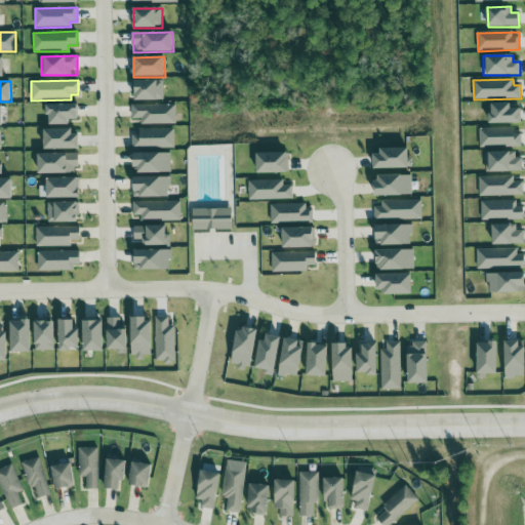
[(163,81),(134,81),(134,102),(164,101),(163,81)]
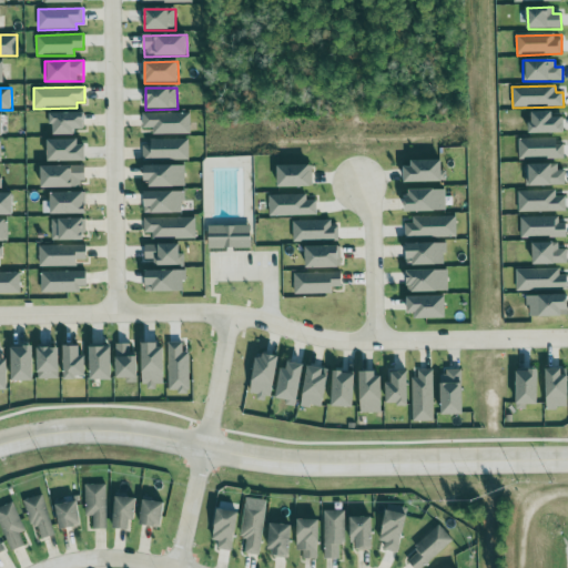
[(554,112),(531,113),(531,134),(565,134),(564,118),(554,118),(554,112)]
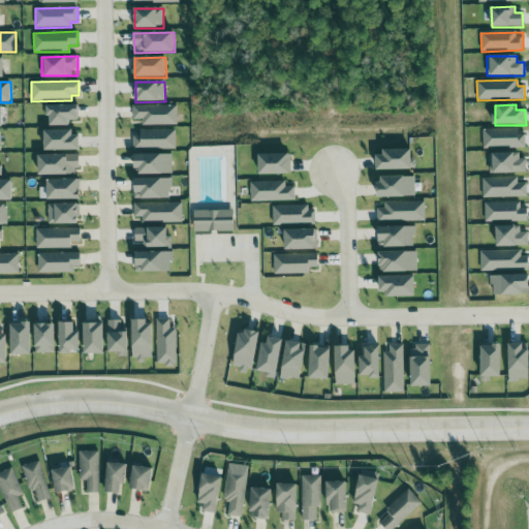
[(49,126),(69,126),(69,122),(79,121),(79,105),(49,106),(49,126)]
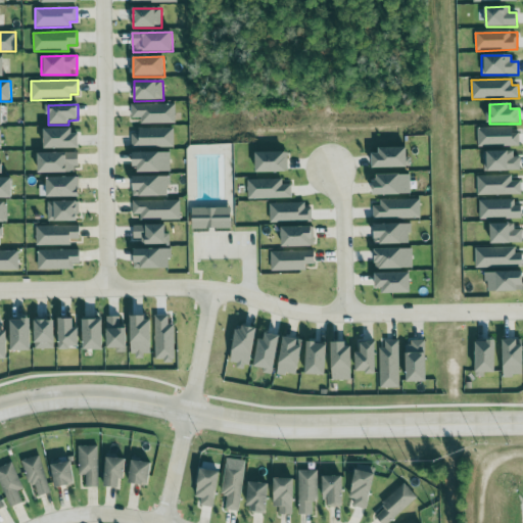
[(131,105),(132,119),(140,119),(141,125),(175,124),(175,104),(131,105)]
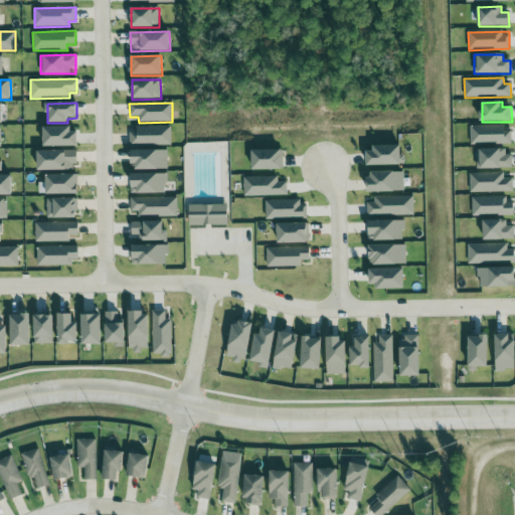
[(171,127),(137,127),(137,133),(130,133),(130,146),(171,145),(171,127)]
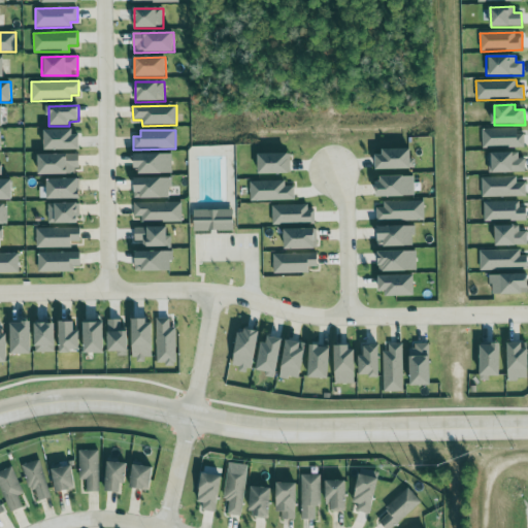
[(482,131),(483,149),(525,147),(524,130),(482,131)]
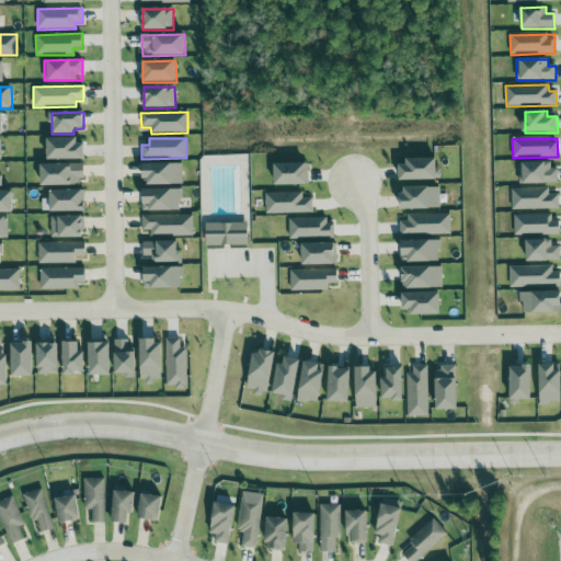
[(84,160),(84,139),(47,140),(47,160),(84,160)]
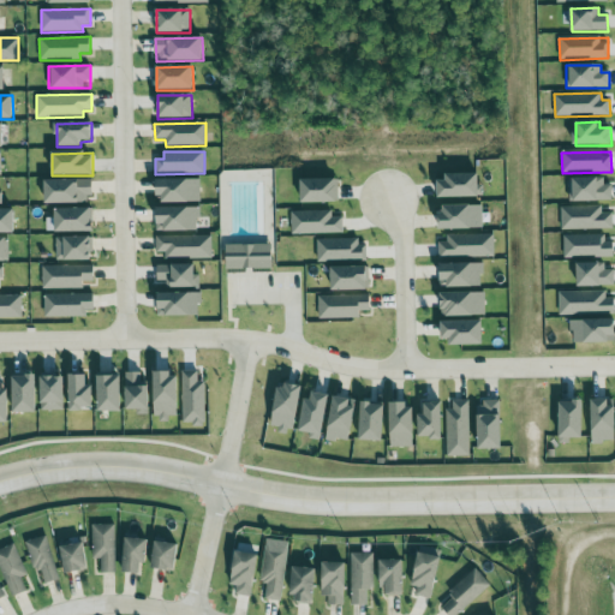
[(439,198),(479,198),(479,175),(439,177),(439,198)]
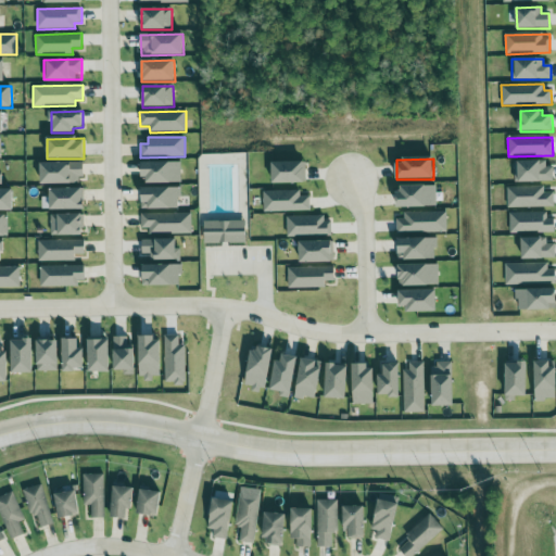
[(551,161),(515,162),(515,184),(551,182),(551,161)]
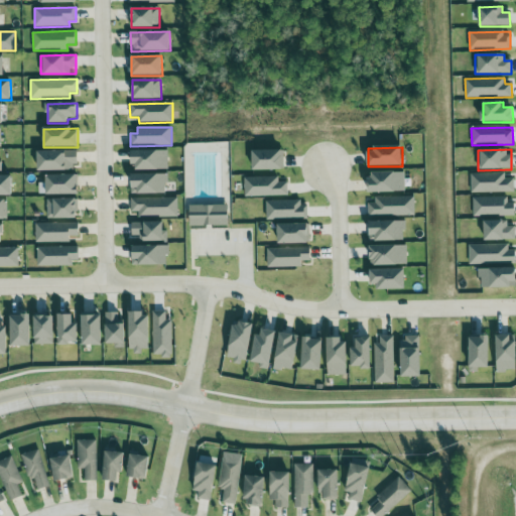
[(133,171),(168,170),(167,150),(133,151),(133,171)]
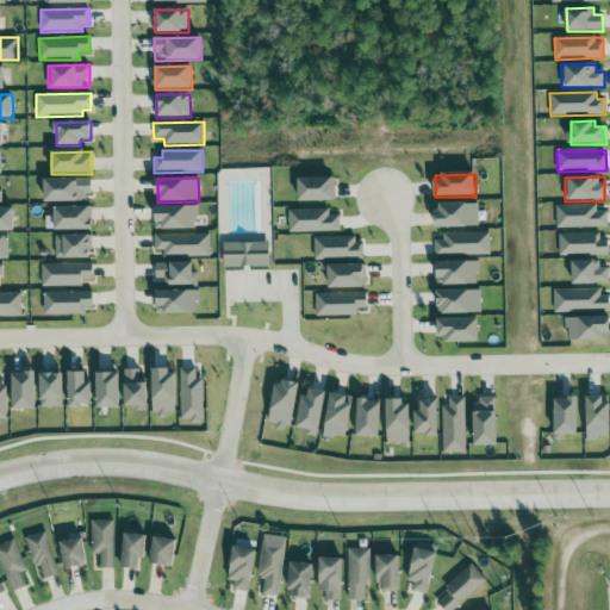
[(298,179),(299,203),(336,201),(336,178),(298,179)]
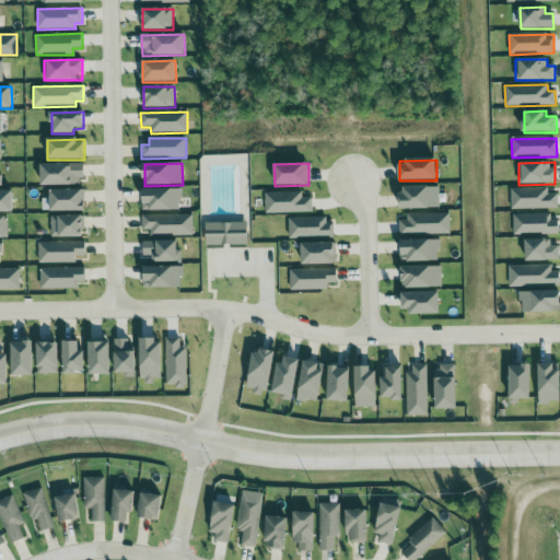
[(41,186),(82,186),(82,164),(41,164),(41,186)]
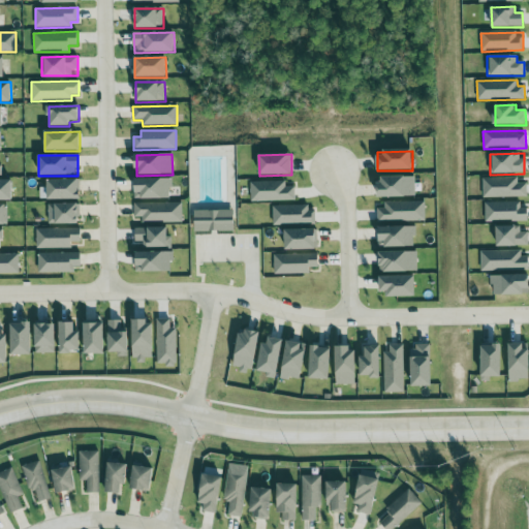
[(414,178),(377,178),(378,198),(415,197),(414,178)]
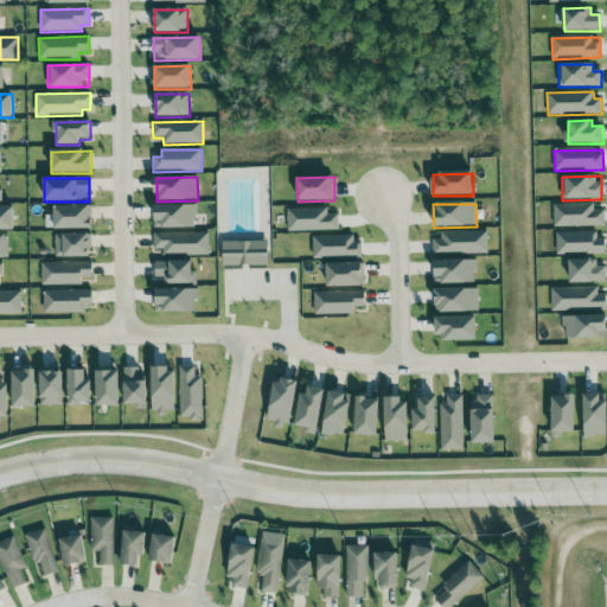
[(594,204),(554,205),(555,228),(605,227),(605,211),(594,211),(594,204)]
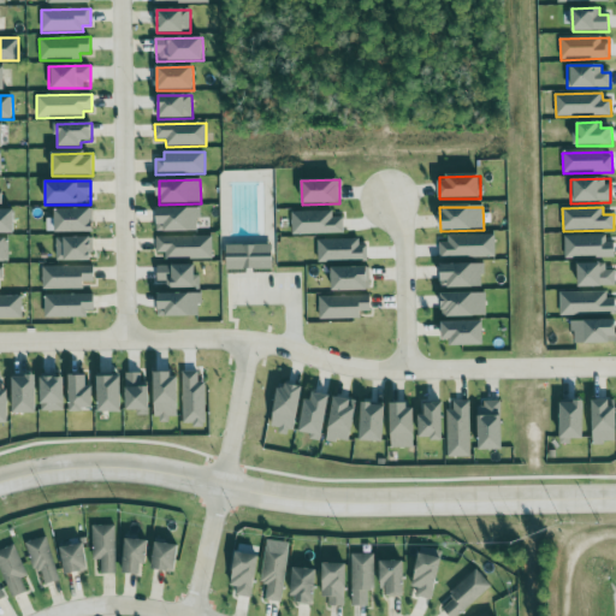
[(158,232),(200,231),(200,208),(157,209),(158,232)]
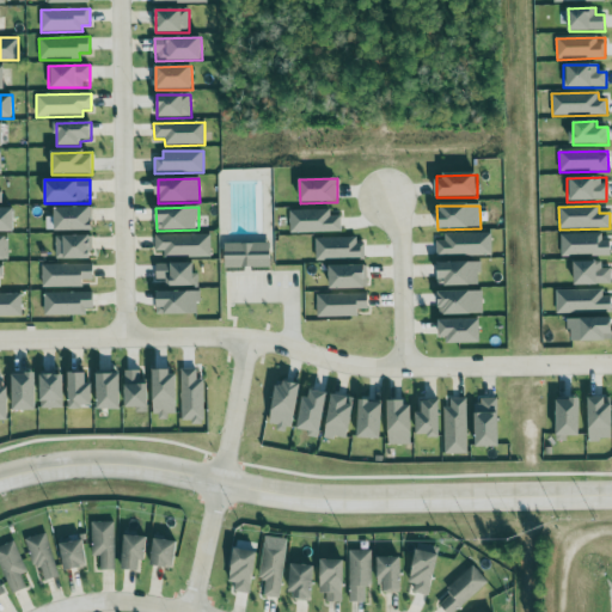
[(92,231),(92,208),(54,208),(54,218),(47,218),(47,232),(92,231)]
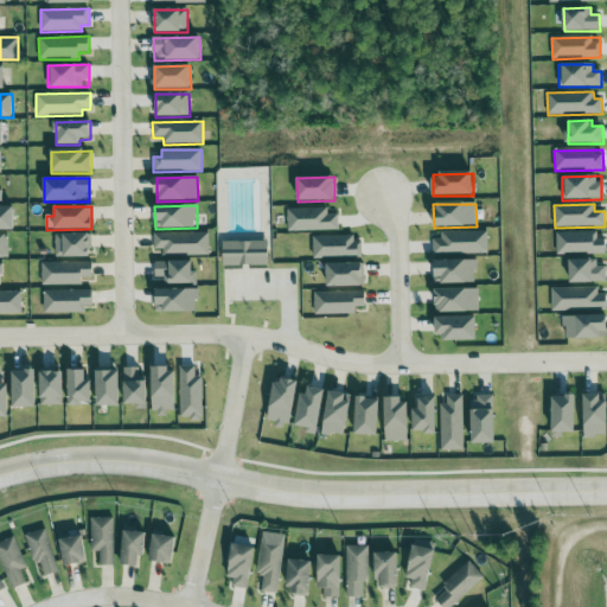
[(14,208),(0,208),(0,230),(14,230),(14,208)]
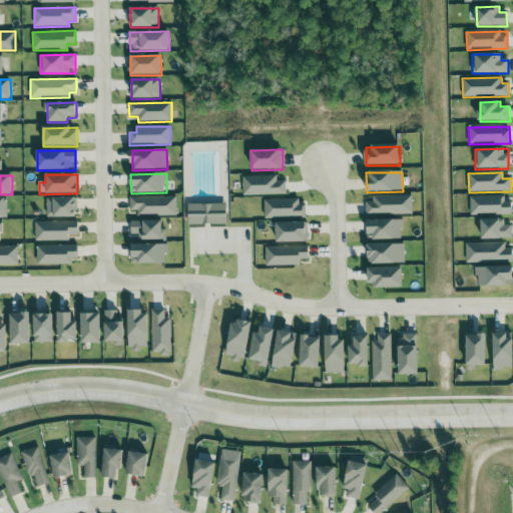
[(242,176),(242,195),(287,194),(287,181),(277,181),(277,175),(242,176)]
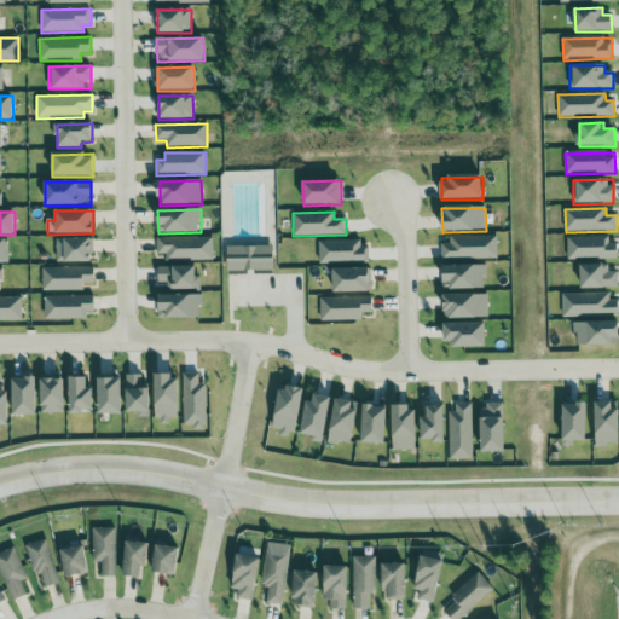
[(450,237),(450,244),(441,244),(441,260),(497,259),(497,236),(450,237)]
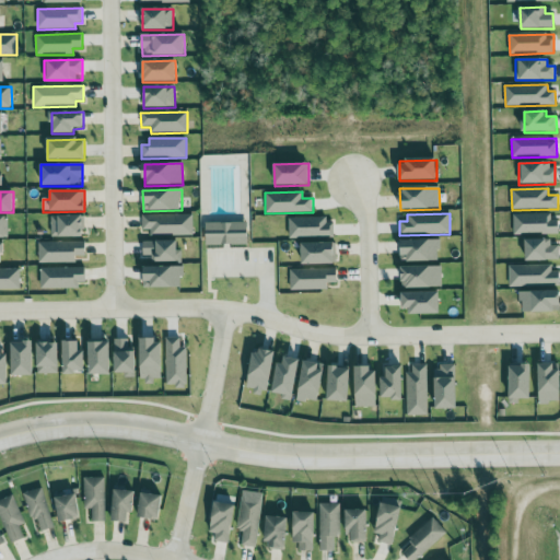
[(150,236),(193,236),(193,214),(142,216),(142,230),(150,230),(150,236)]
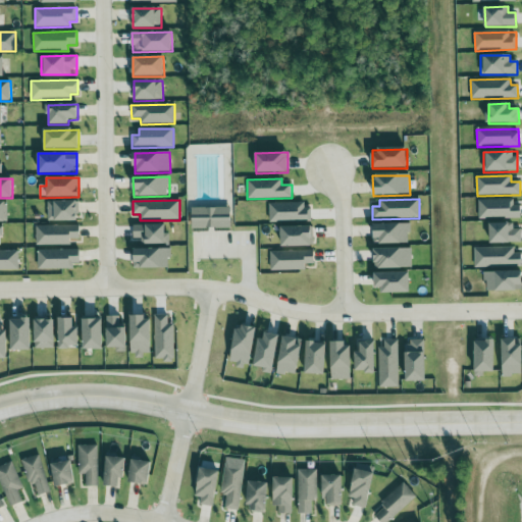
[(478,219),(520,218),(520,200),(478,202),(478,219)]
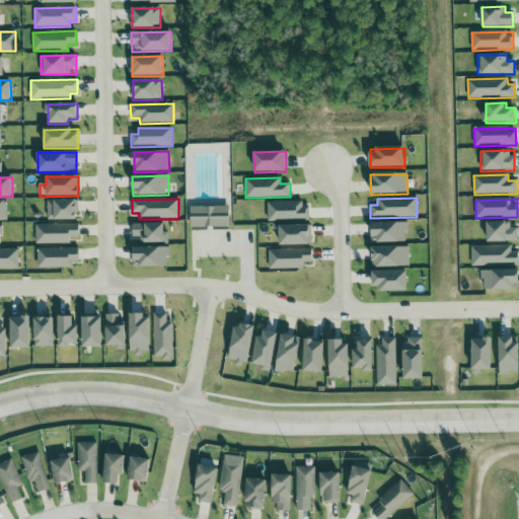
[(47,201),(48,221),(78,220),(78,201),(47,201)]
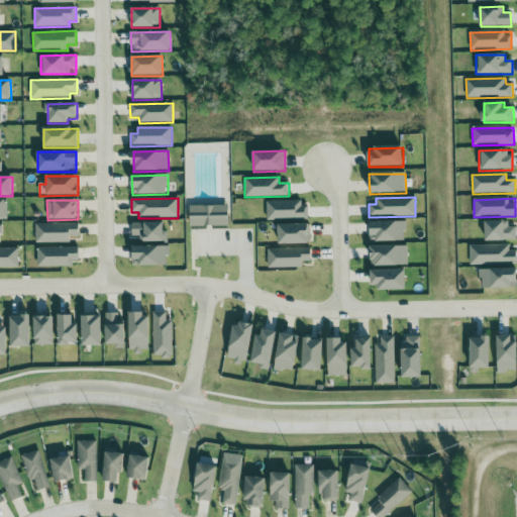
[(267,202),(268,220),(308,219),(308,201),(267,202)]
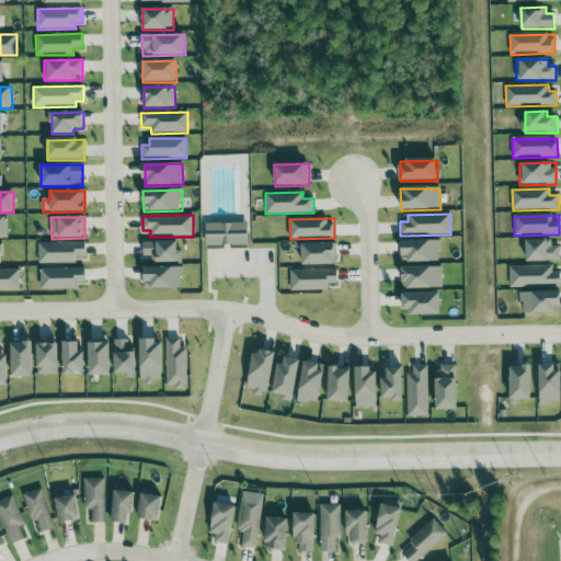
[(206,224),(206,245),(248,247),(248,224),(206,224)]
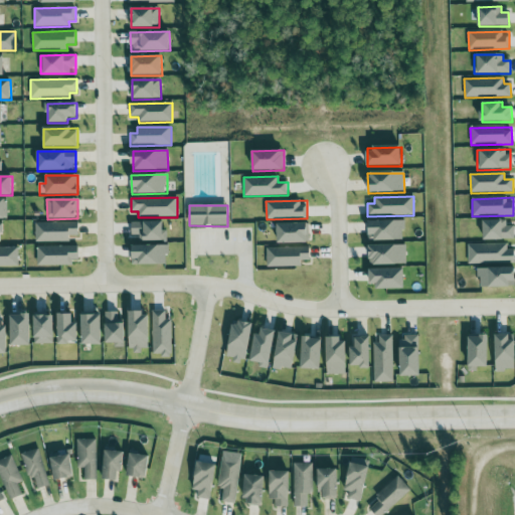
[(404,240),(403,220),(369,222),(369,241),(404,240)]
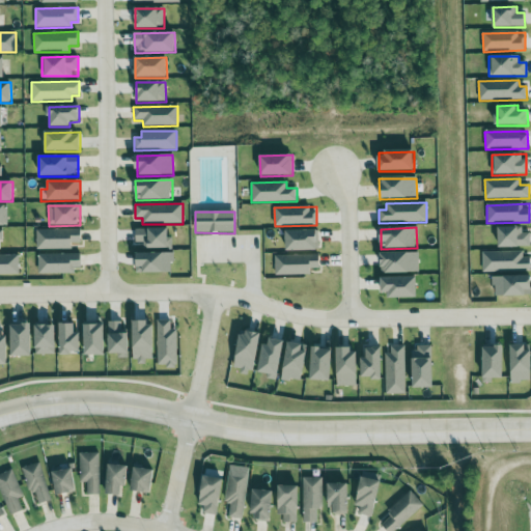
[(499,248),(530,248),(530,233),(522,233),(522,227),(499,228),(499,248)]
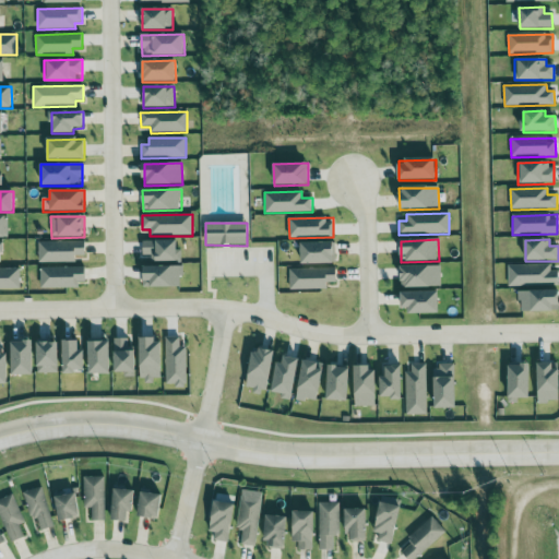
[(85,241),(38,242),(38,263),(76,263),(76,259),(85,259),(85,241)]
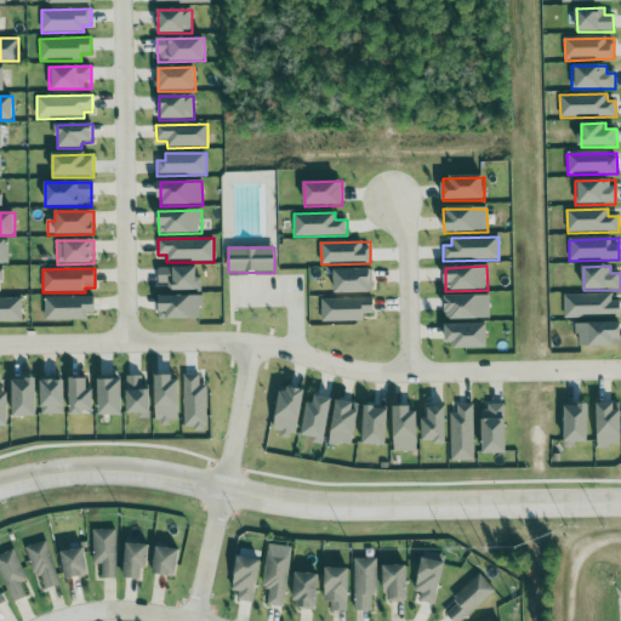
[(199,268),(159,268),(159,284),(167,284),(167,292),(199,291),(199,268)]
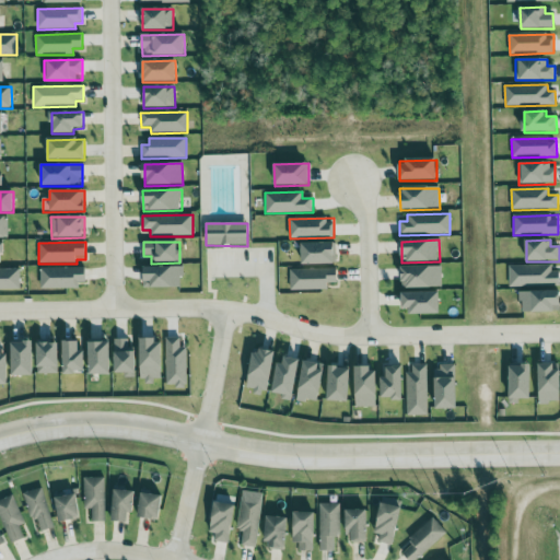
[(302,244),(302,266),(336,265),(336,243),(302,244)]
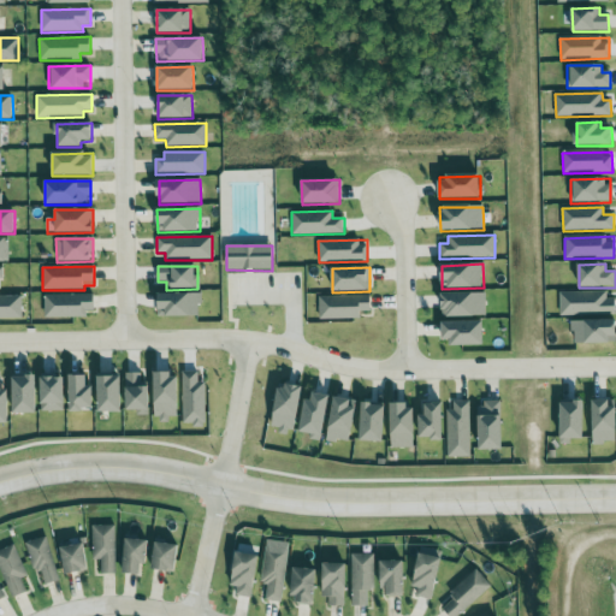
[(560,292),(560,315),(615,315),(615,298),(606,300),(606,292),(560,292)]
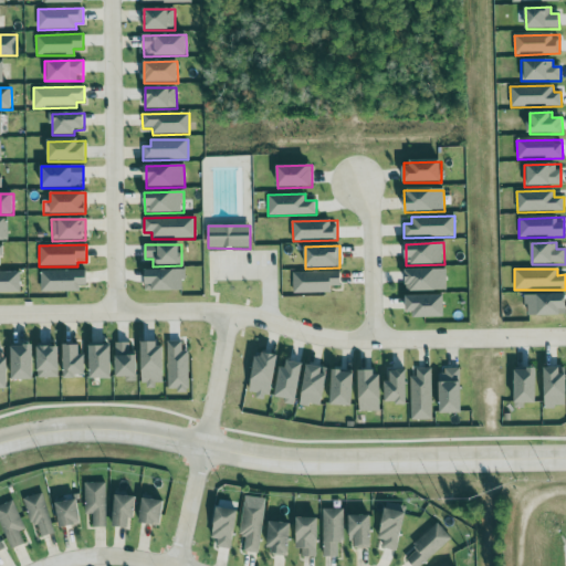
[(185,291),(184,270),(144,271),(145,292),(185,291)]
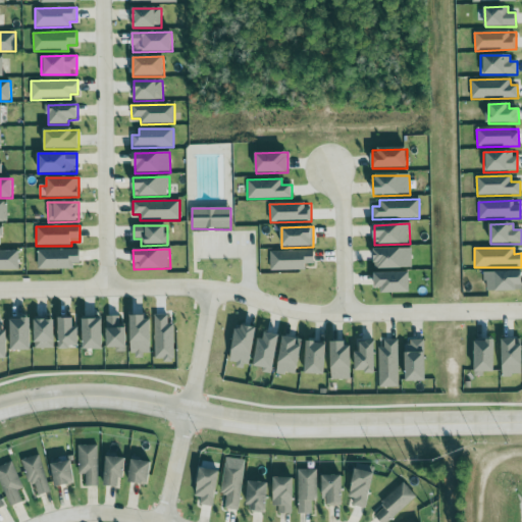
[(412,249),(374,250),(375,269),(412,268),(412,249)]
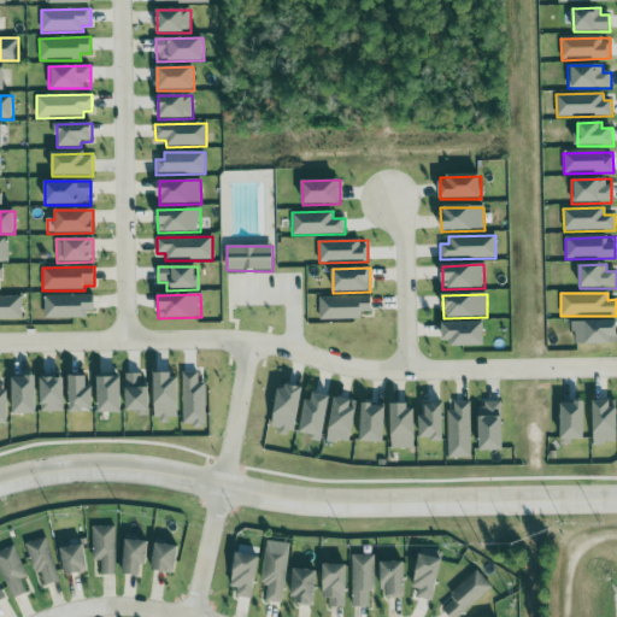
[(0,317),(22,317),(22,295),(0,295),(0,317)]
